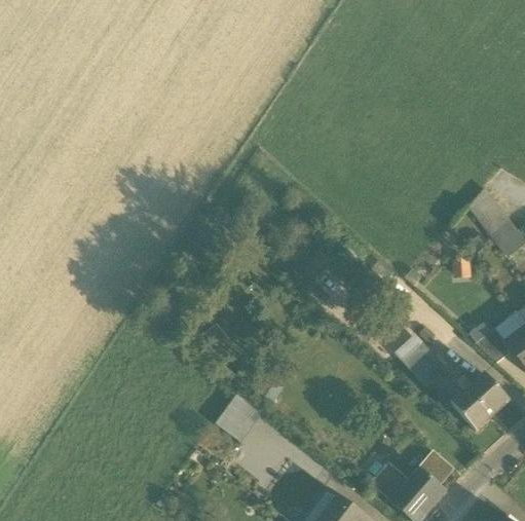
[(467,205),(475,214),(494,198),(485,186),(467,205)]
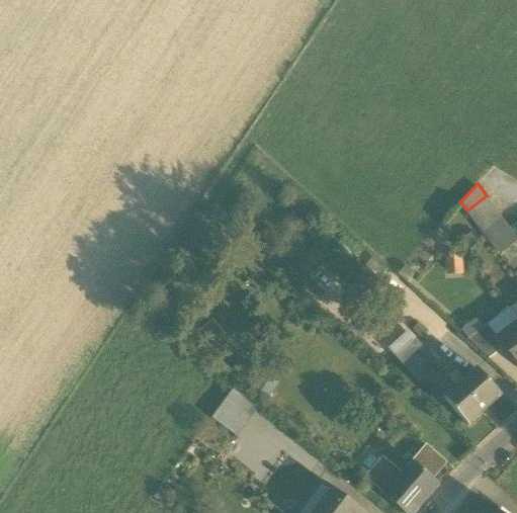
[(467,210),(476,220),(495,205),(487,195),(467,210)]
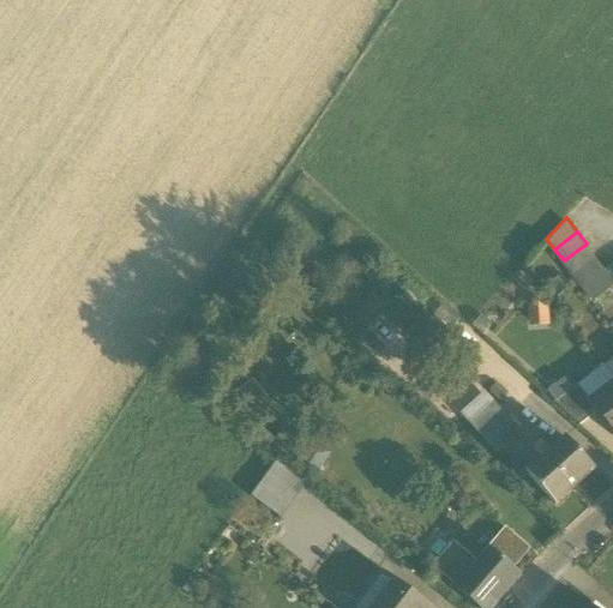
[(564,260),(572,272),(595,254),(587,244),(564,260)]
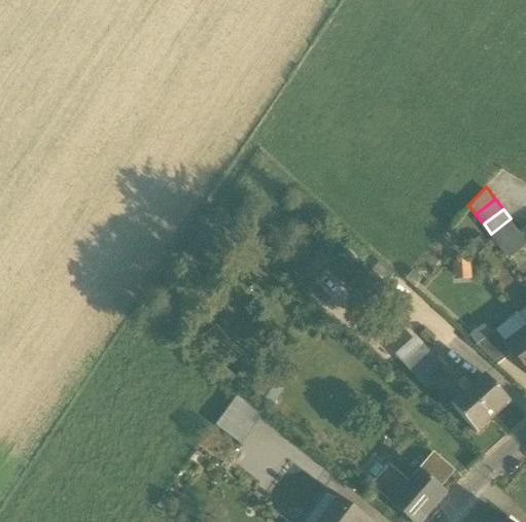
[(491,234),(498,244),(519,229),(511,218),(491,234)]
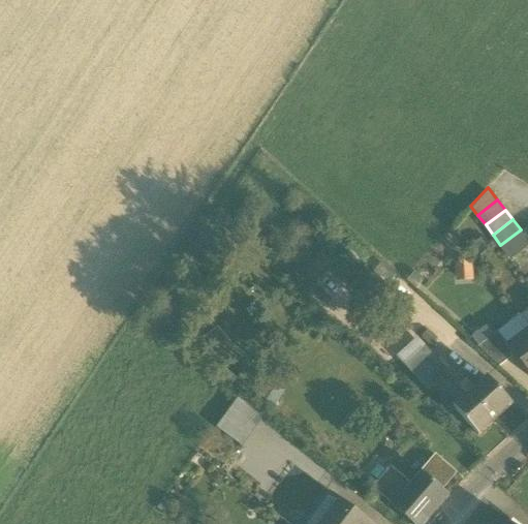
[(527,236),(522,228),(521,229),(500,245),(508,255),(527,240),(527,236)]
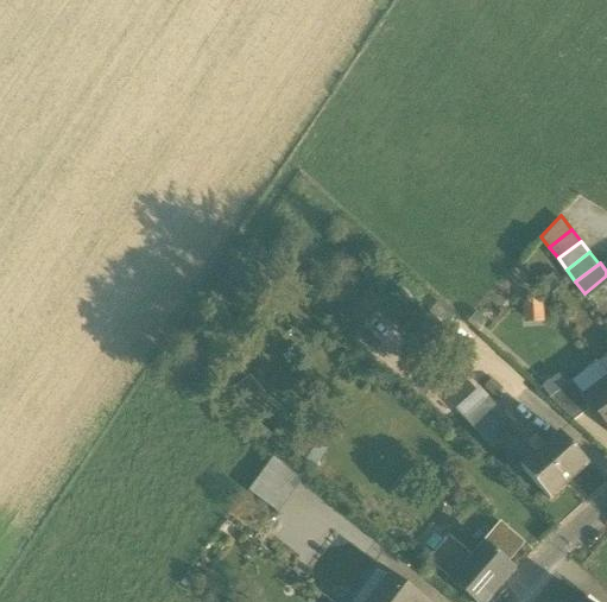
[(606,376),(585,394),(606,425),(606,376)]
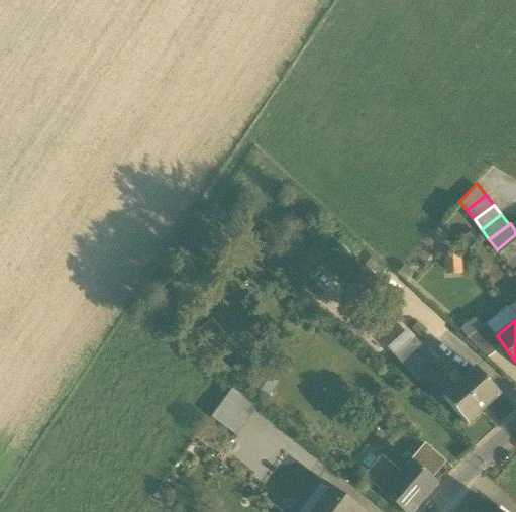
[(468,334),(489,353),(499,345),(483,323),(468,334)]
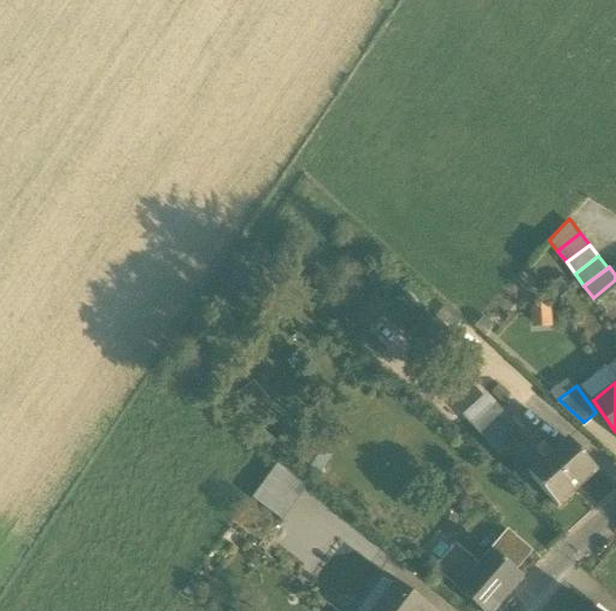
[(469,421),(498,452),(505,445),(520,432),(491,400),(469,421)]
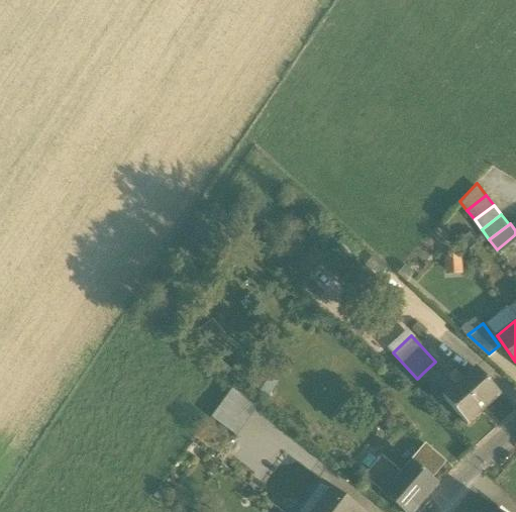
[(423,373),(443,395),(455,384),(435,362),(423,373)]
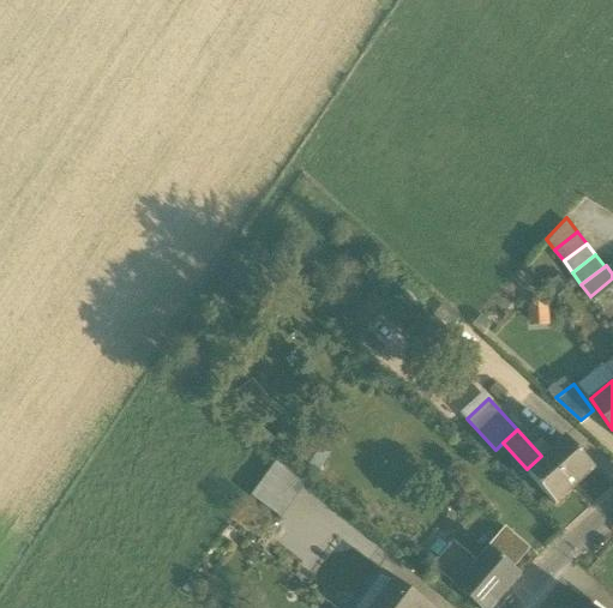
[(566,433),(541,456),(527,469),(556,500),(595,465),(566,433)]
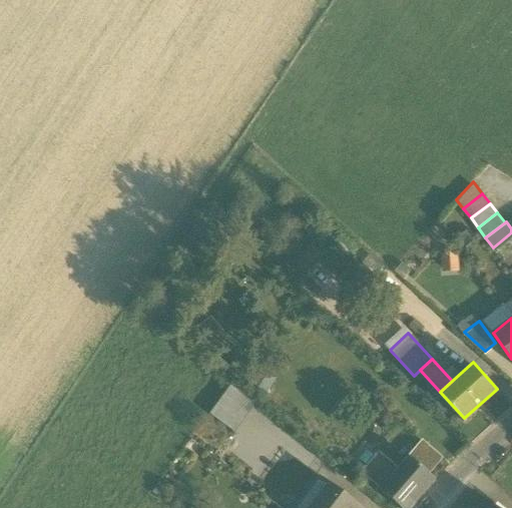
[(209,412),(234,429),(247,412),(241,409),(248,399),(229,385),(209,412)]
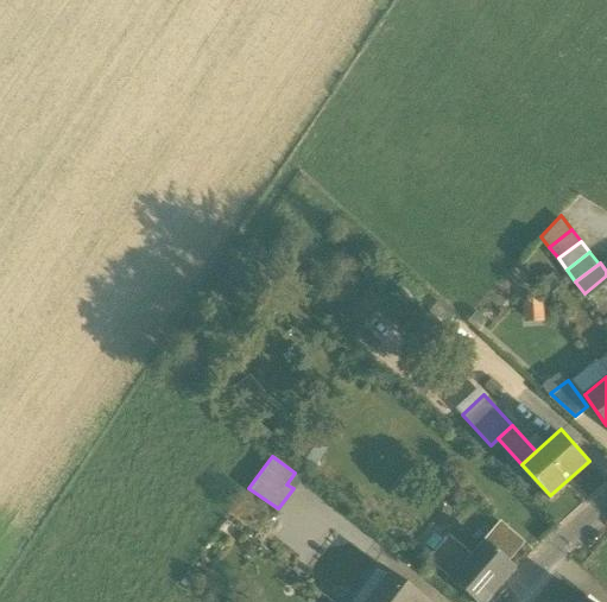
[(501,518),(485,537),(511,561),(529,540),(501,518)]
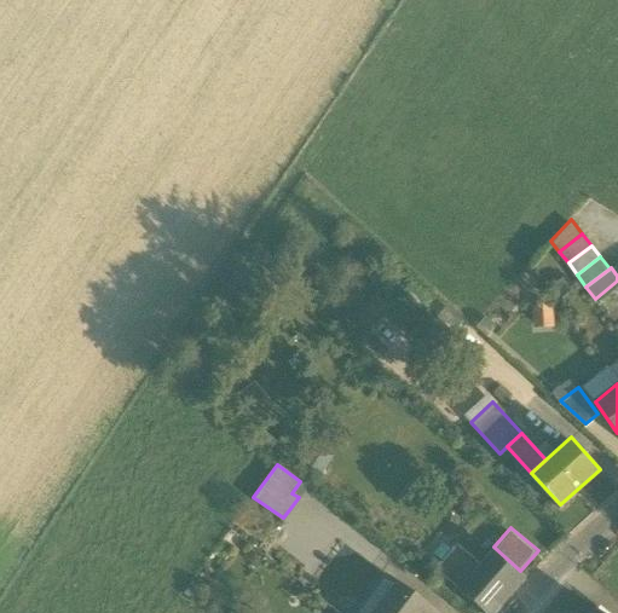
[(494,547),(473,571),(460,587),(458,587),(489,612),(491,612),(525,574),(520,571),(494,547)]
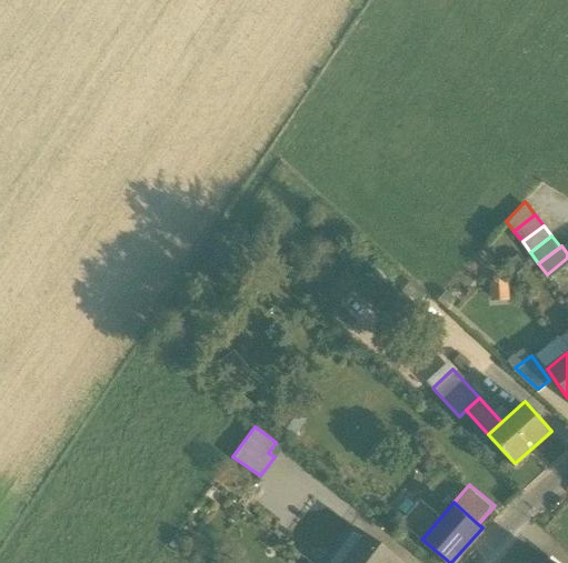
[(415,532),(422,539),(435,524),(416,508),(402,522),(415,532)]
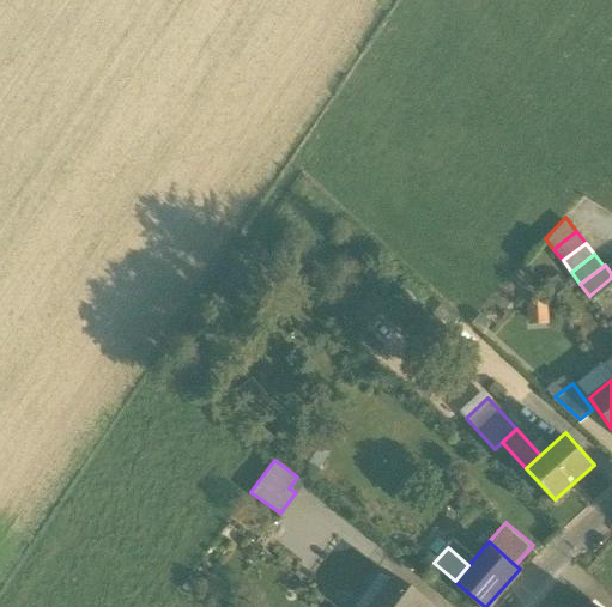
[(385,566),(353,606),(364,606),(392,571),(385,566)]
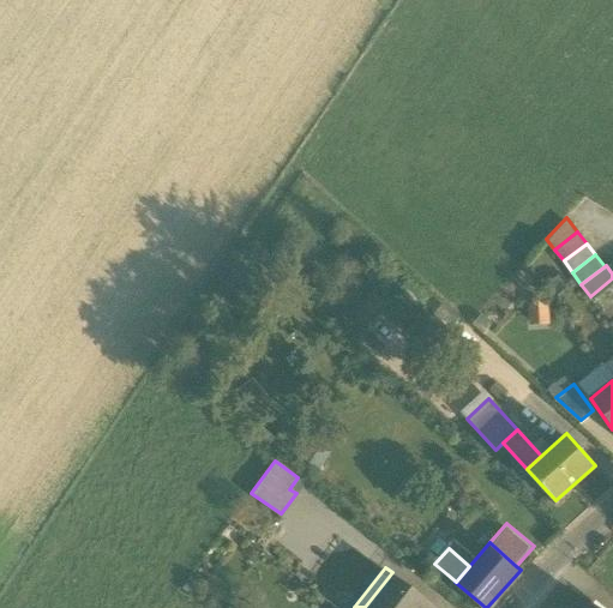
[(434,607),(437,606),(392,572),(365,607),(434,607)]
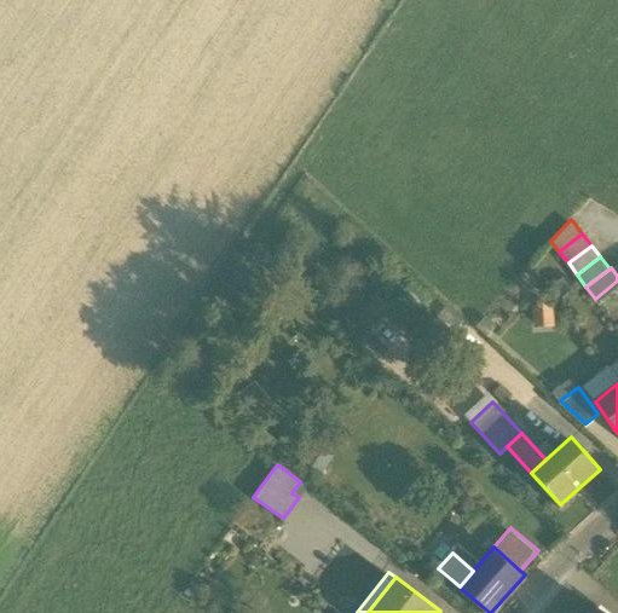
[(579,612),(604,612),(589,602),(579,612)]
